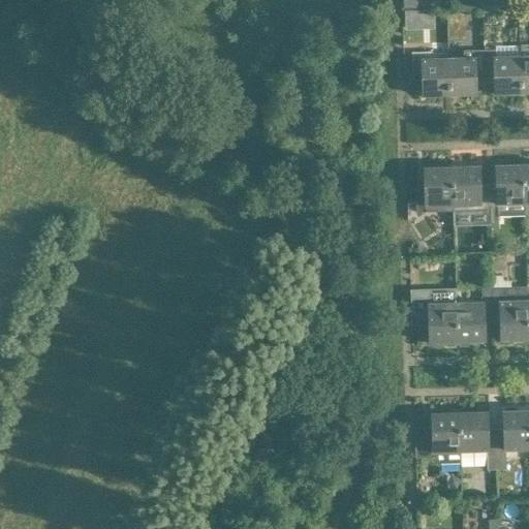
[(435,7),(405,8),(406,27),(435,26),(435,7)]
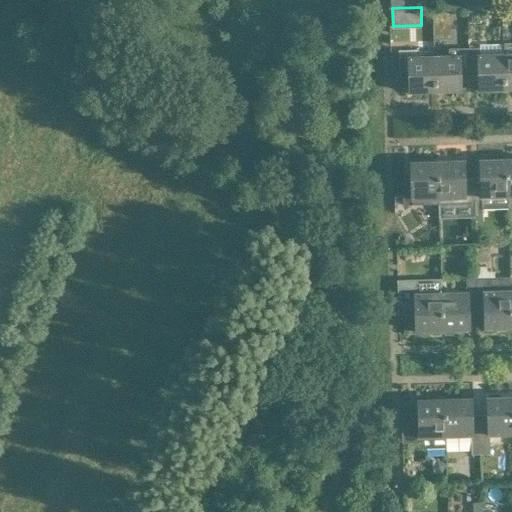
[(460,7),(434,8),(434,23),(460,22),(460,7)]
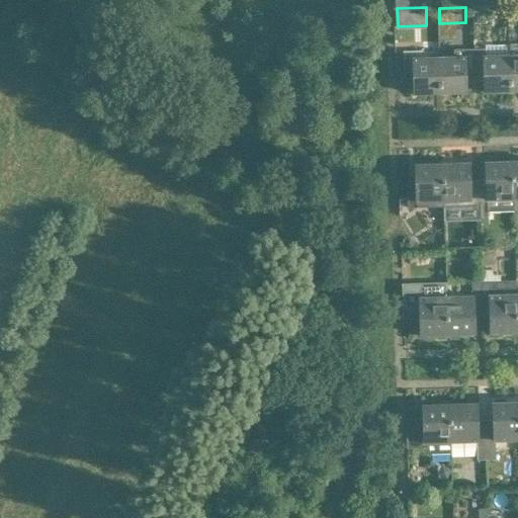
[(465,72),(476,71),(475,50),(455,51),(455,57),(439,58),(441,93),(466,92),(465,72)]
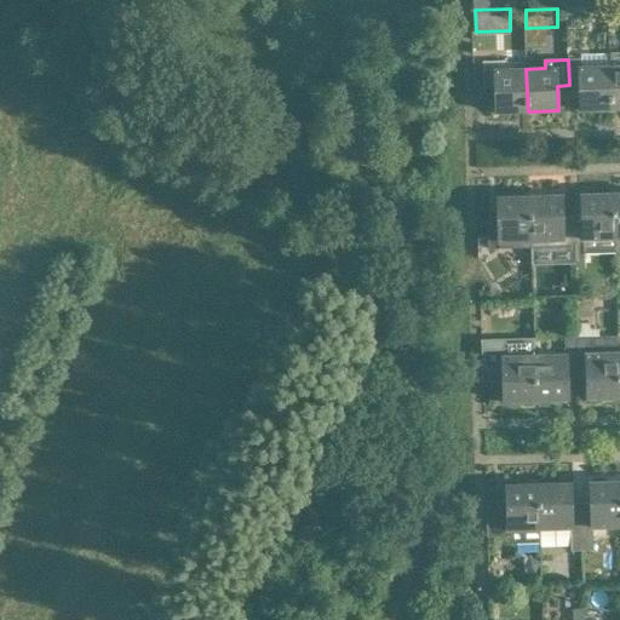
[(613,109),(610,65),(583,67),(583,59),(568,59),(569,85),(579,85),(580,110),(613,109)]
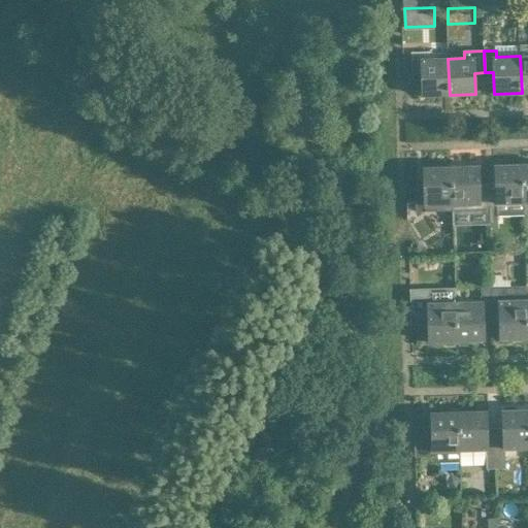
[(450,95),(448,59),(431,59),(431,53),(411,53),(413,75),(422,74),(422,96),(450,95)]
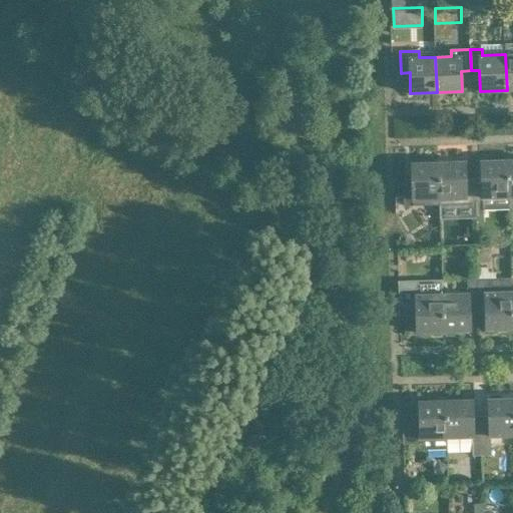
[(482,182),(474,182),(474,203),(475,203),(475,214),(484,213),(483,203),(483,197),(509,196),(508,160),(481,161),(482,182)]
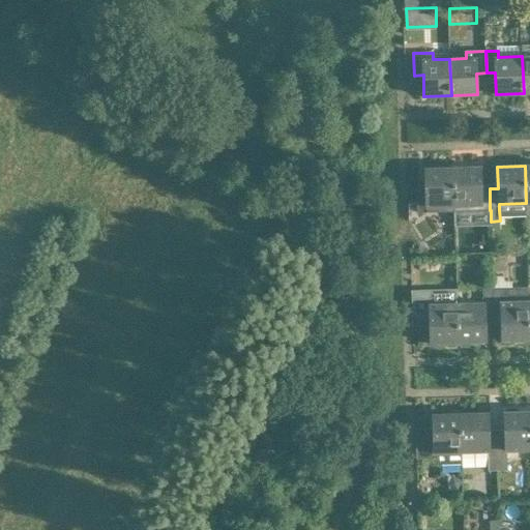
[(481,167),(453,168),(454,211),(490,210),(490,188),(481,188),(481,167)]
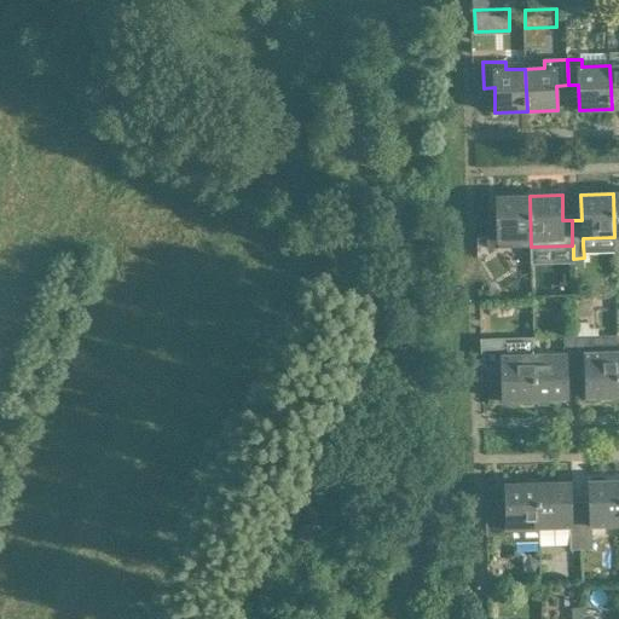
[(487,217),(486,217),(487,248),(531,247),(530,196),(497,197),(497,223),(489,223),(487,217)]
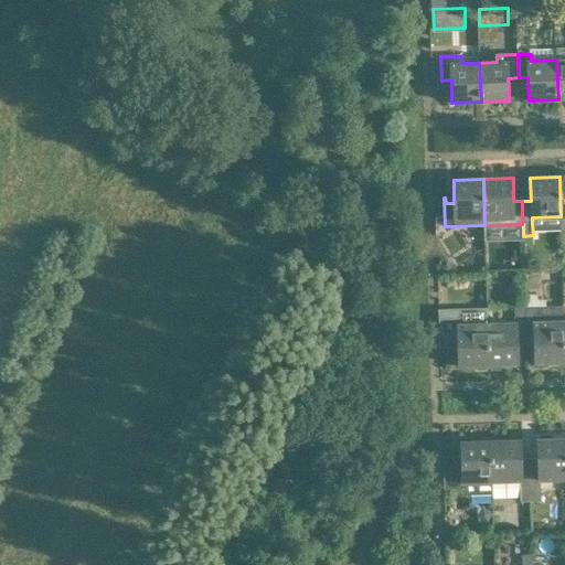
[(564,305),(524,307),(525,339),(535,339),(535,362),(564,361),(564,321),(564,305)]
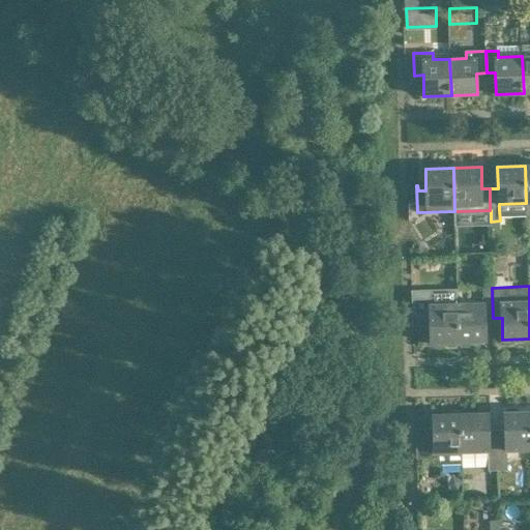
[(483,303),(457,304),(458,341),(458,342),(461,346),(469,346),(471,341),(486,340),(484,318),(493,318),(492,288),(482,288),(483,303)]
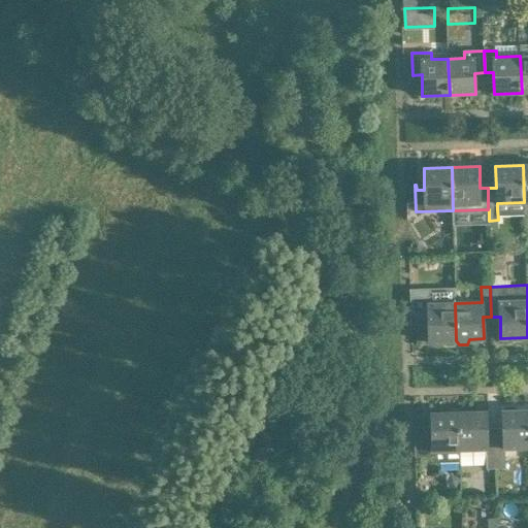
[(456,339),(455,303),(428,304),(428,298),(409,299),(410,325),(420,325),(420,319),(428,319),(428,329),(426,330),(426,335),(429,336),(429,340),(442,340),(446,345),(453,345),(456,339)]
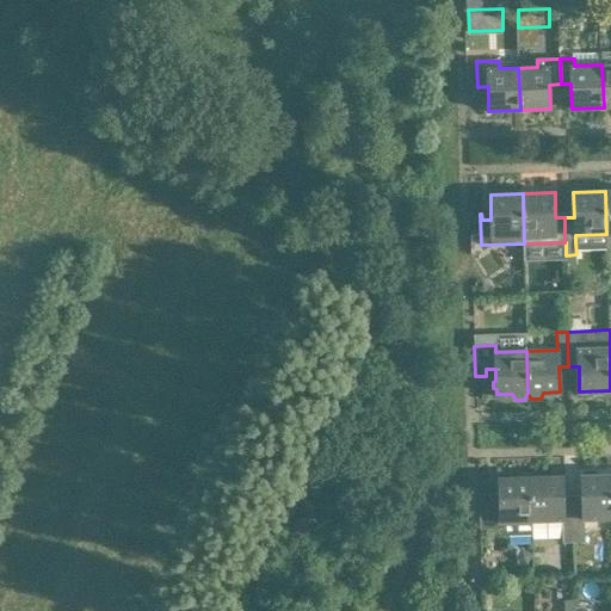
[(582,501),(573,501),(574,542),(585,541),(584,519),(610,518),(610,475),(582,476),(582,501)]
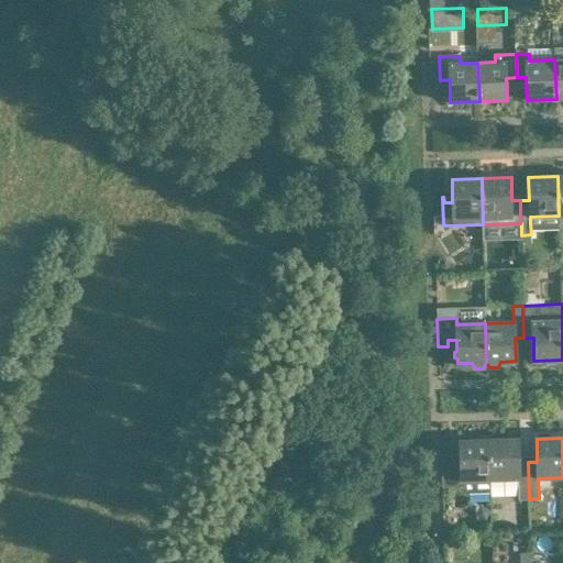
[(518,439),(489,440),(490,479),(518,478),(519,499),(529,499),(528,462),(519,462),(518,439)]
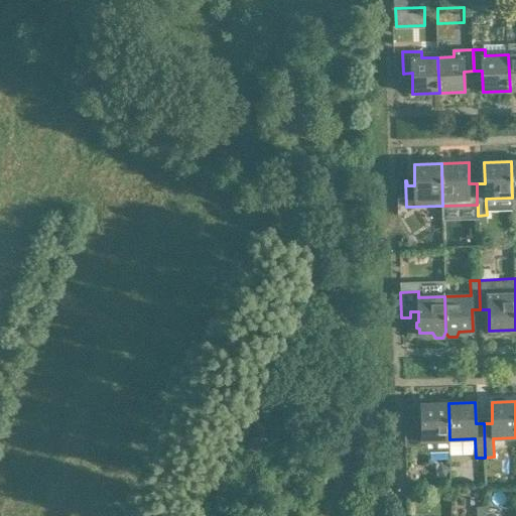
[(449,439),(448,403),(421,404),(422,425),(414,425),(413,420),(404,420),(405,446),(423,446),(423,440),(449,439)]
